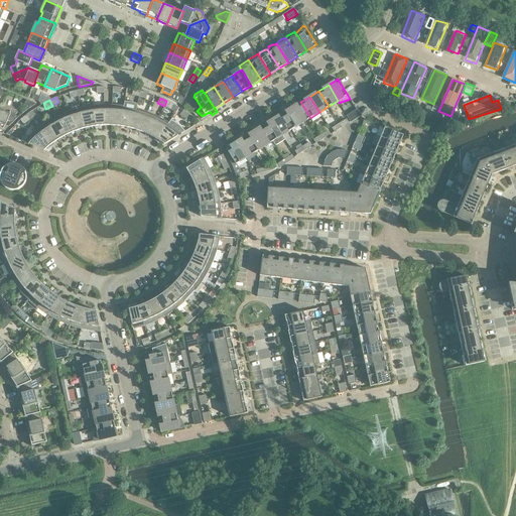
[(121,127),(131,128),(136,109),(137,104),(134,103),(129,102),(124,101),(124,107),(121,127)]
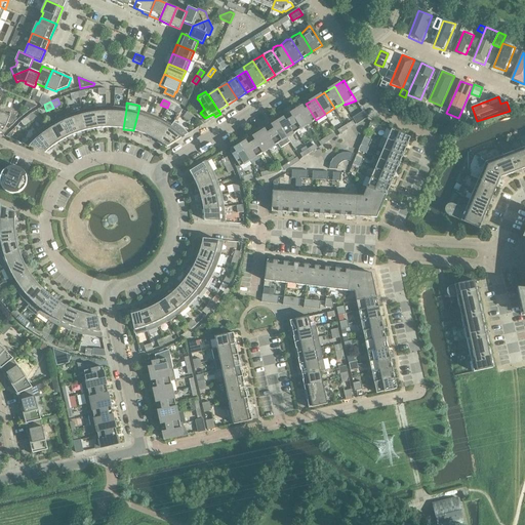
[(173,111),(176,106),(169,103),(167,108),(173,111)]
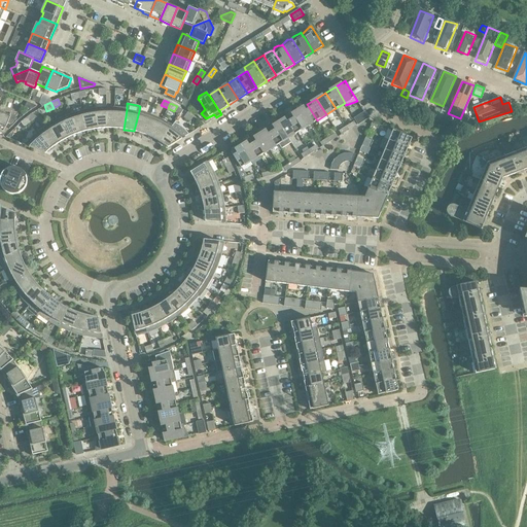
[(297,110),(307,127),(317,120),(307,104),(297,110)]
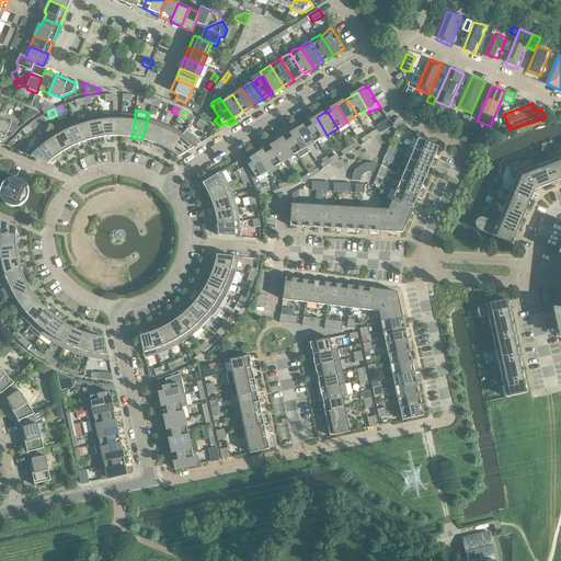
[(135,116),(122,114),(121,136),(132,138),(135,116)]
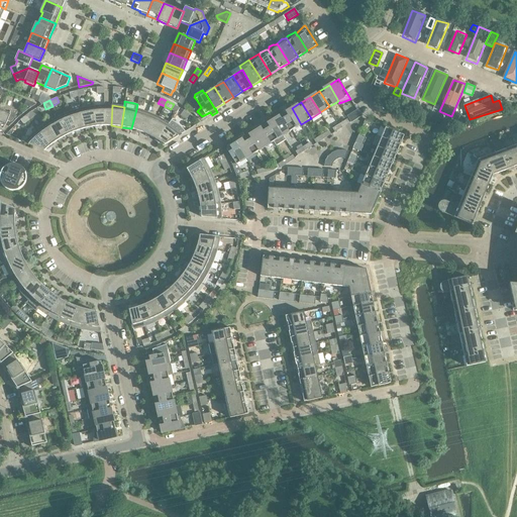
[(93,106),(81,109),(86,128),(95,126),(93,106)]
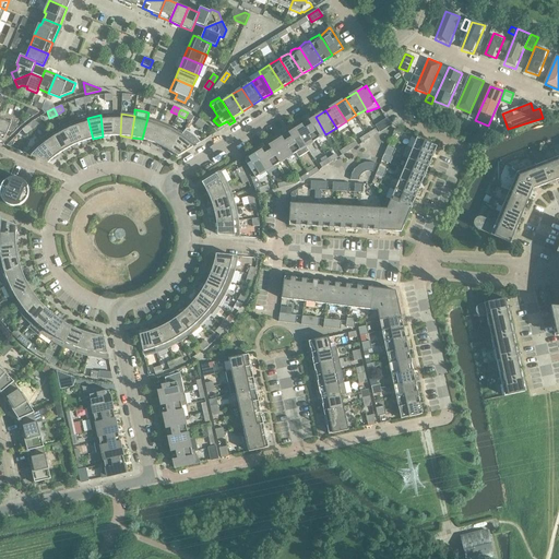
[(103,137),(114,135),(114,115),(100,115),(103,137)]
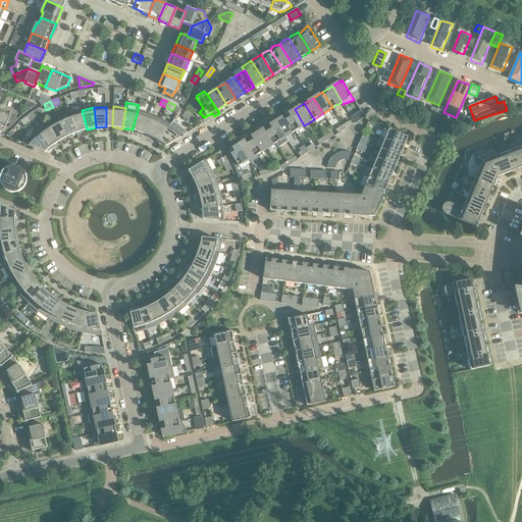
[(16,117),(16,116),(15,115),(14,114),(13,113),(12,113),(11,113),(0,108),(0,109),(0,128),(3,131),(7,121),(11,123),(16,117)]
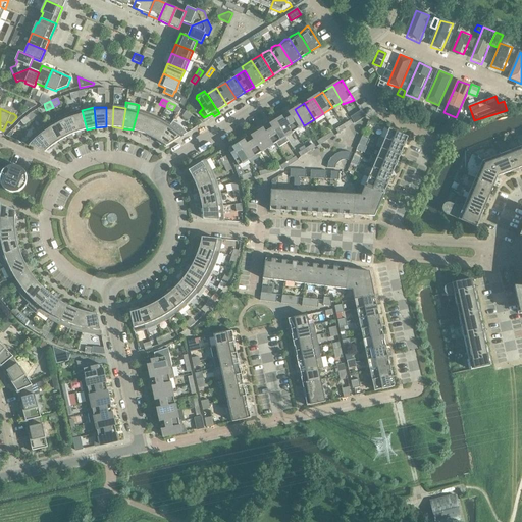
[(304,125),(295,109),(285,115),(295,131),(304,125)]
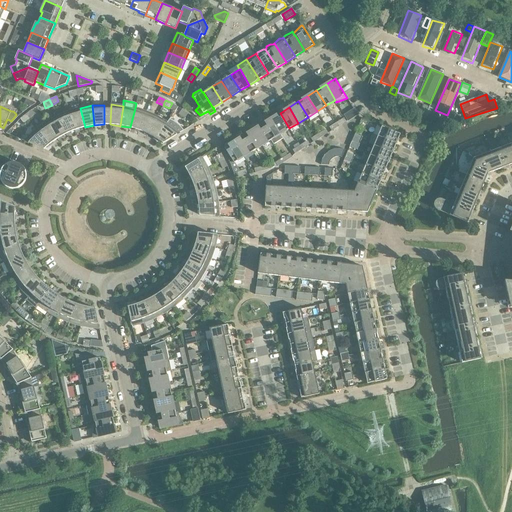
[(75,130),(85,127),(80,108),(69,111),(75,130)]
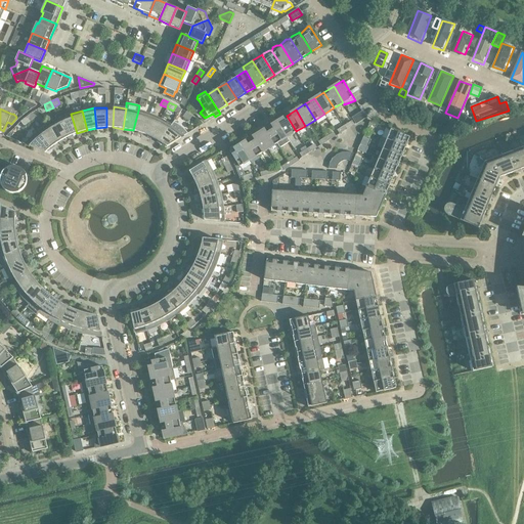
[(149,115),(138,111),(133,130),(142,133),(149,115)]
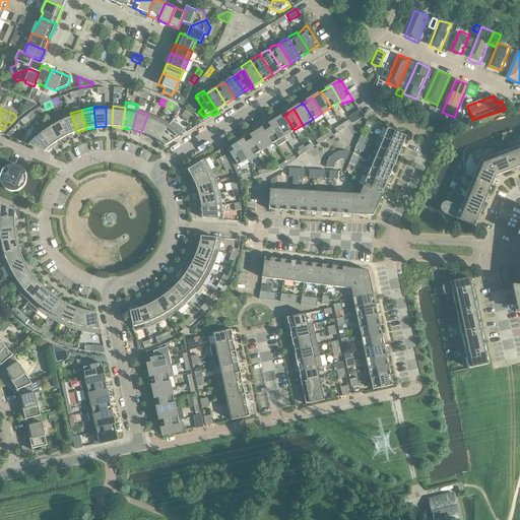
[(187,120),(191,116),(185,111),(181,116),(187,120)]
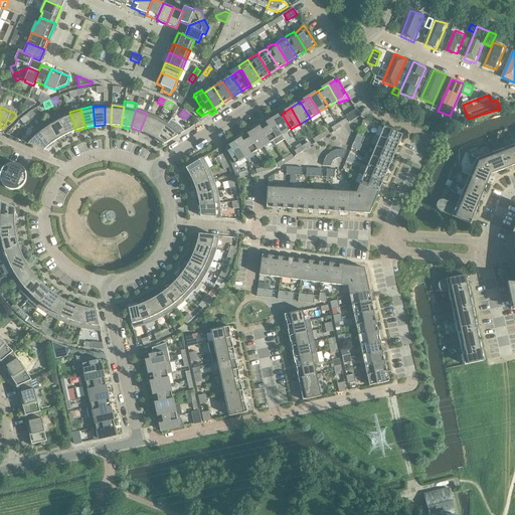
[(359,115),(356,110),(347,116),(350,121),(359,115)]
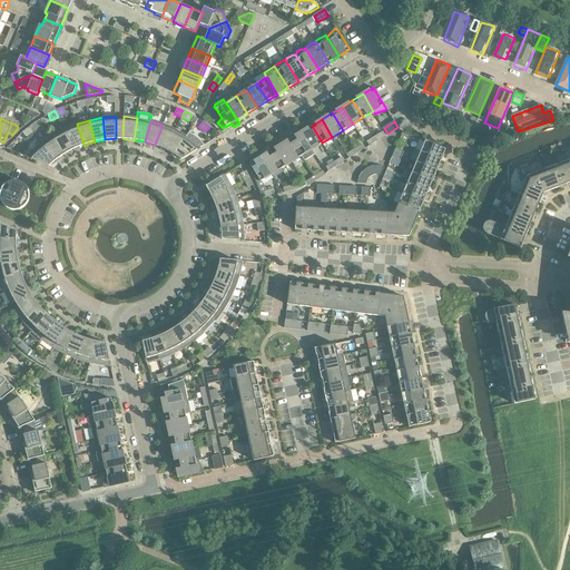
[(35,123),(29,127),(32,133),(39,127),(35,123)]
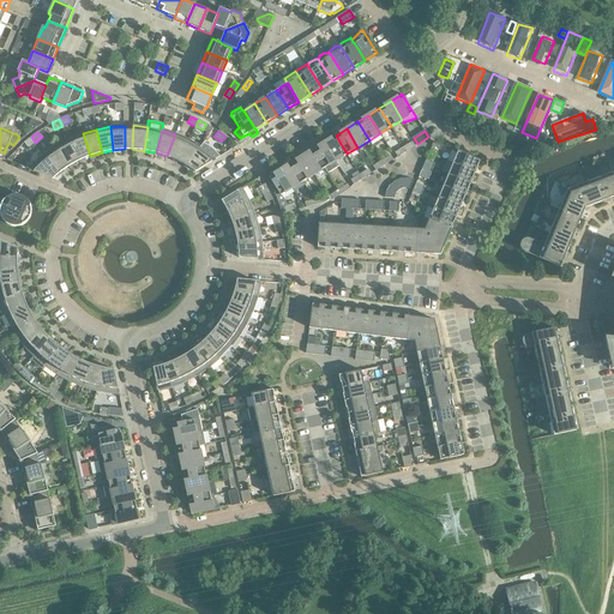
[(90,156),(83,133),(68,139),(79,161),(90,156)]
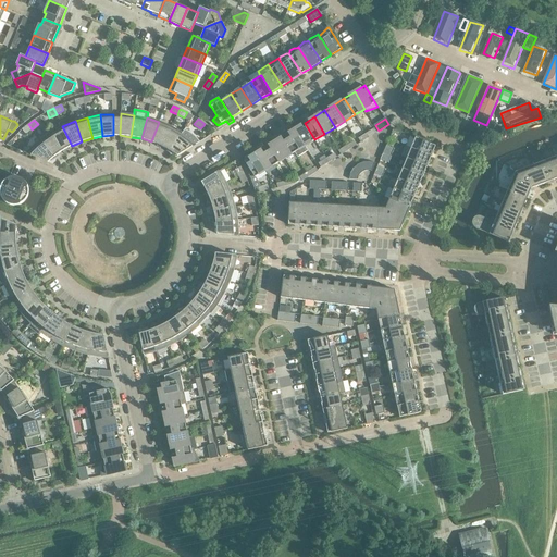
[(159,122),(151,141),(161,146),(171,126),(159,122)]
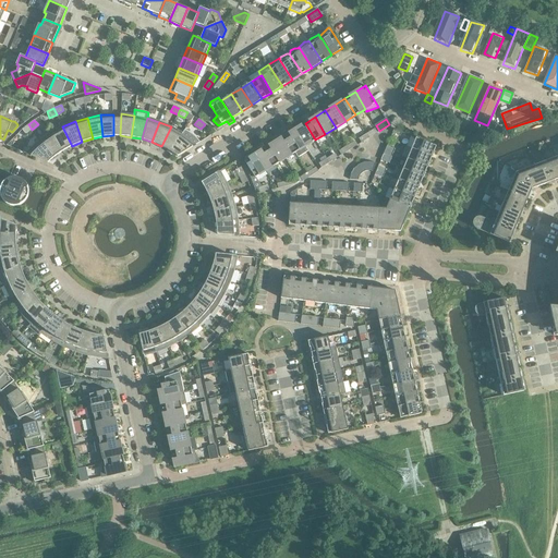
[(295,130),(305,146),(315,140),(305,123),(295,130)]
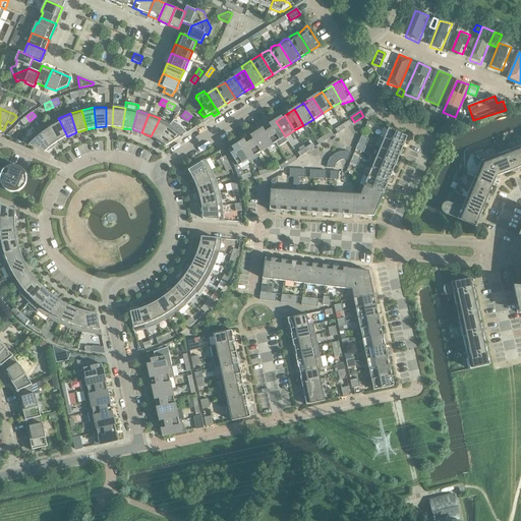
[(26,116),(20,121),(24,125),(30,121),(26,116)]
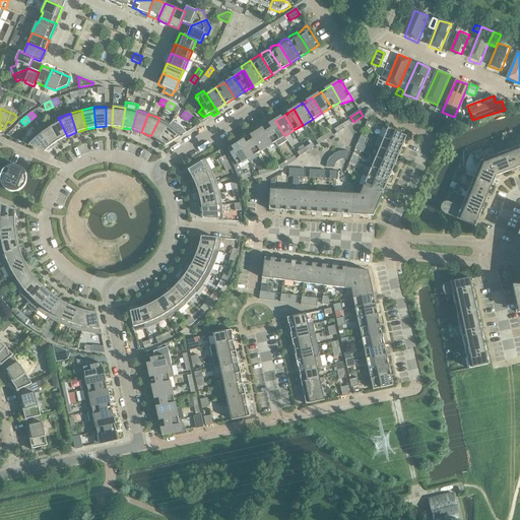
[(67,136),(58,118),(48,124),(59,141),(67,136)]
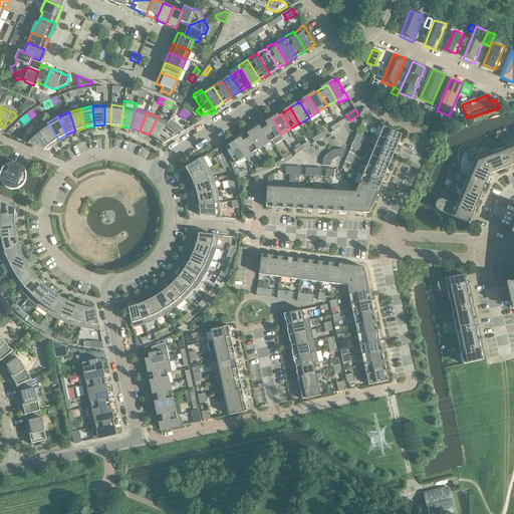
[(149,135),(158,140),(169,122),(158,116),(149,135)]
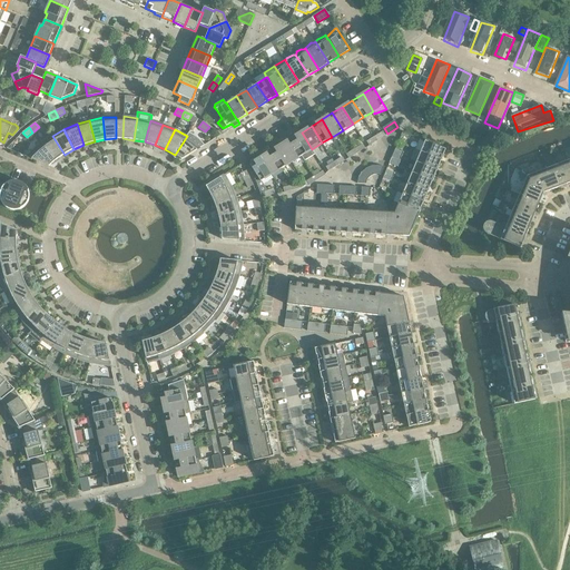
[(175,155),(182,159),(205,145),(200,140),(197,138),(194,135),(189,133),(187,136),(175,155)]
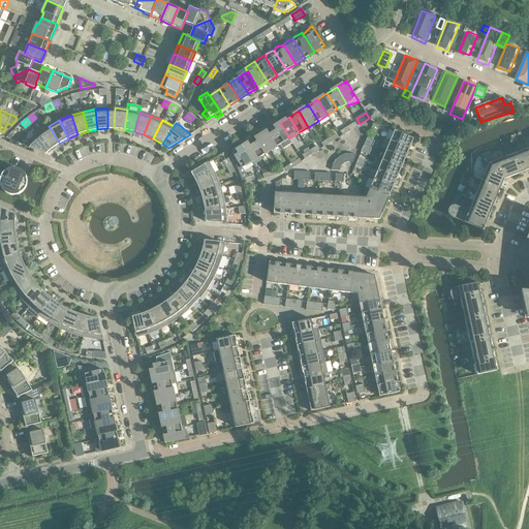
[(289,138),(280,123),(270,128),(280,145),(282,149),(292,143),(289,138)]
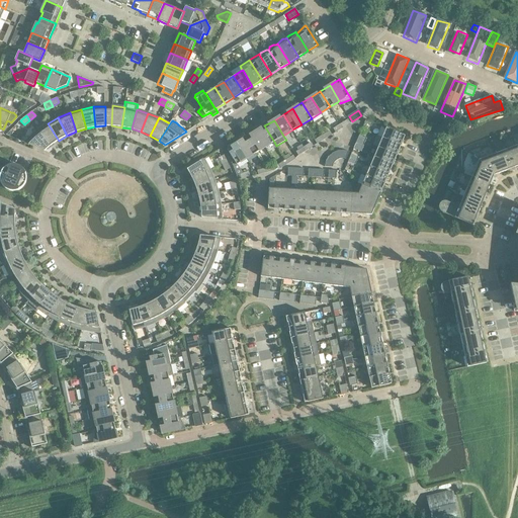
[(48,123),(37,131),(51,146),(59,141),(48,123)]
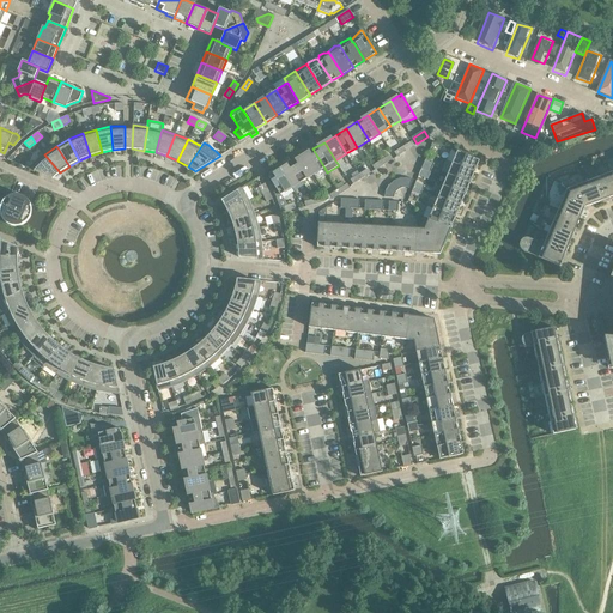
[(302,156),(314,174),(325,168),(313,149),(302,156)]
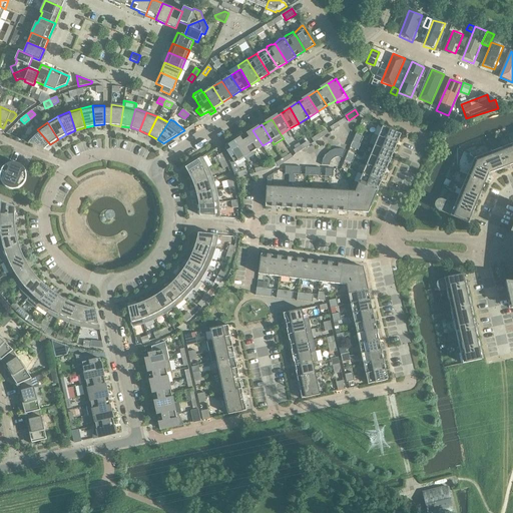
[(378,136),(397,144),(401,134),(383,126),(378,136)]
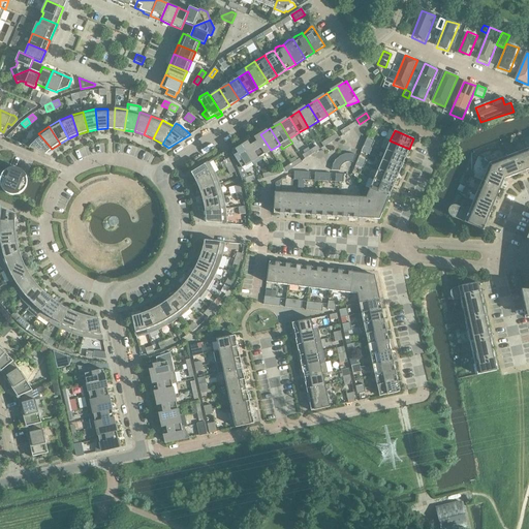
[(45,154),(52,149),(38,133),(25,146),(45,154)]
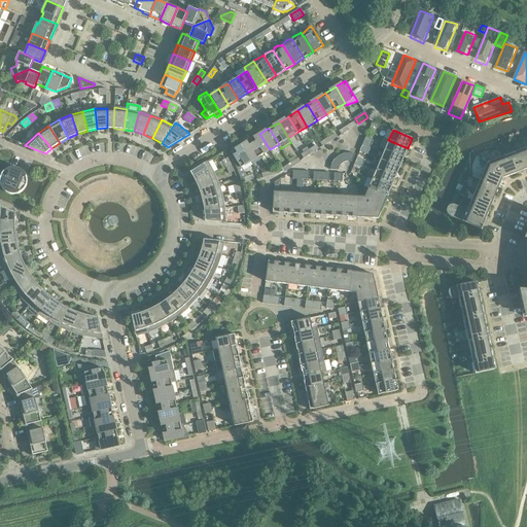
[(250,140),(260,155),(270,149),(259,134),(250,140)]
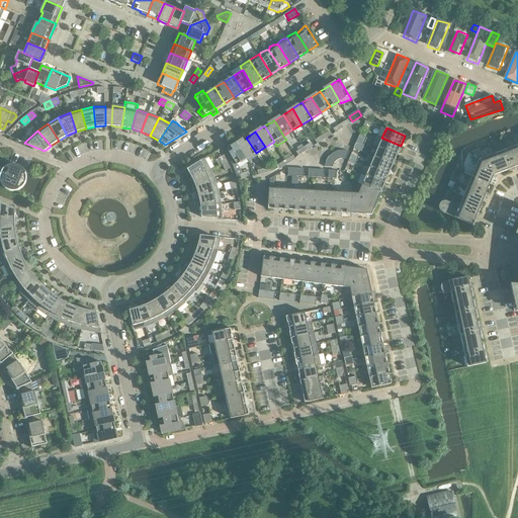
[(237,143),(247,159),(256,153),(246,138),(237,143)]
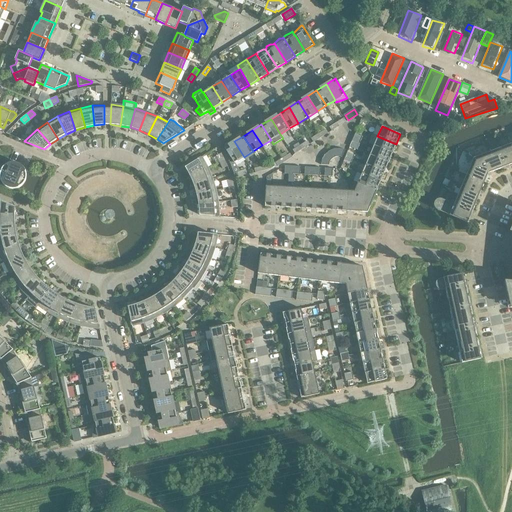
[(396,144),(377,136),(373,145),(392,153),(396,144)]
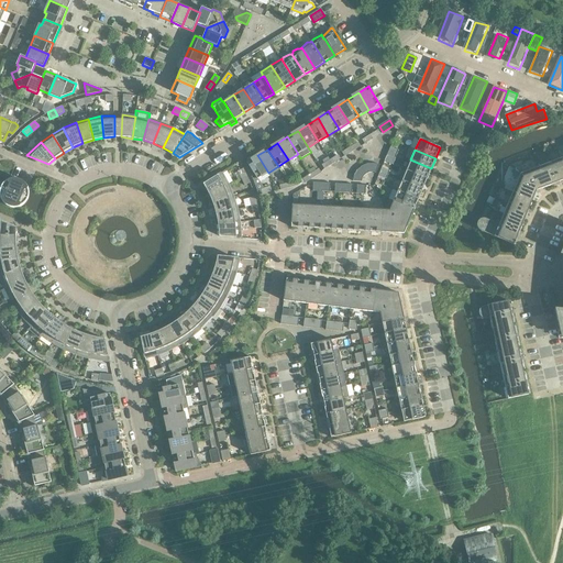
[(255,152),(250,155),(252,159),(246,162),(257,179),(268,173),(257,155),(255,152)]
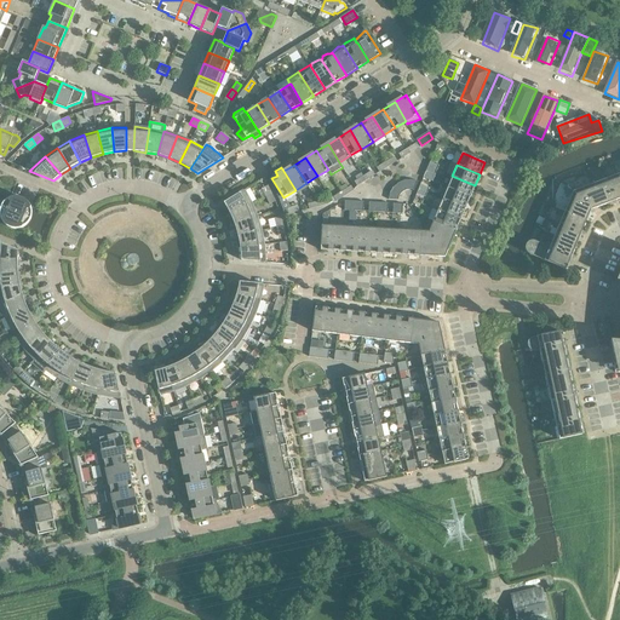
[(438,170),(435,177),(442,179),(446,172),(438,170)]
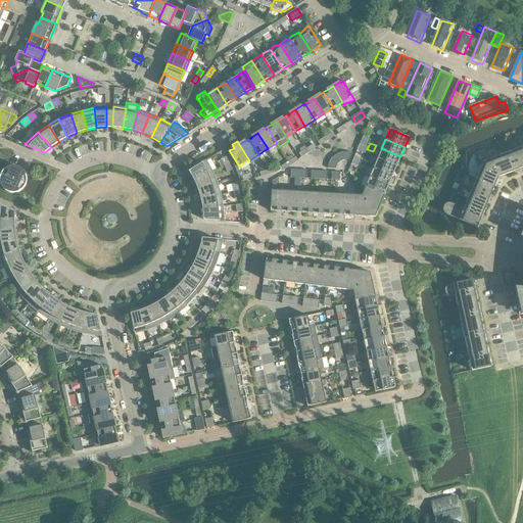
[(512,151),(502,154),(509,174),(519,170),(522,168),(522,148),(522,147),(512,151)]
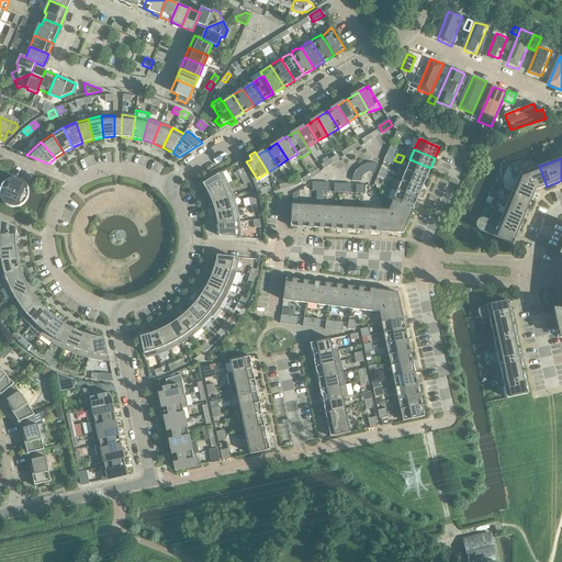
[(405,170),(426,179),(430,168),(409,159),(405,170)]
